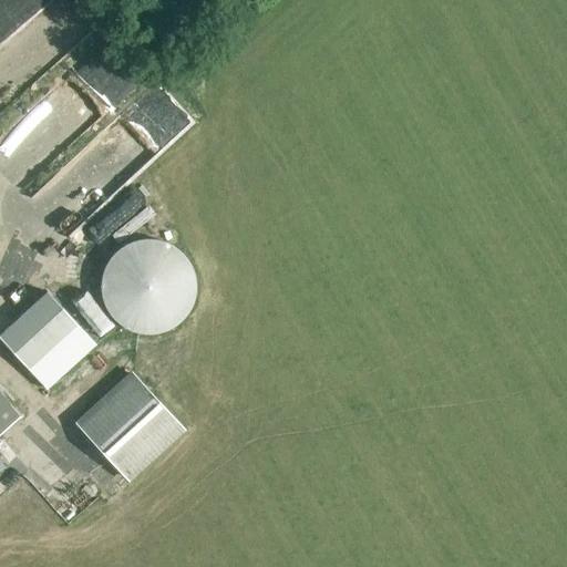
[(73,49),(117,1),(116,0),(68,0),(47,24),(73,49)]
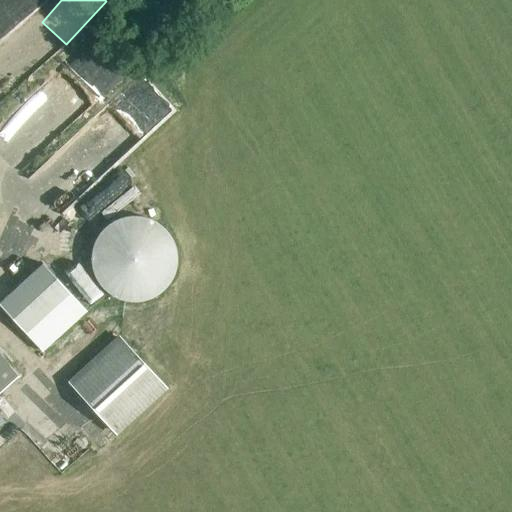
[(108,30),(40,105),(70,132),(138,57),(108,30)]
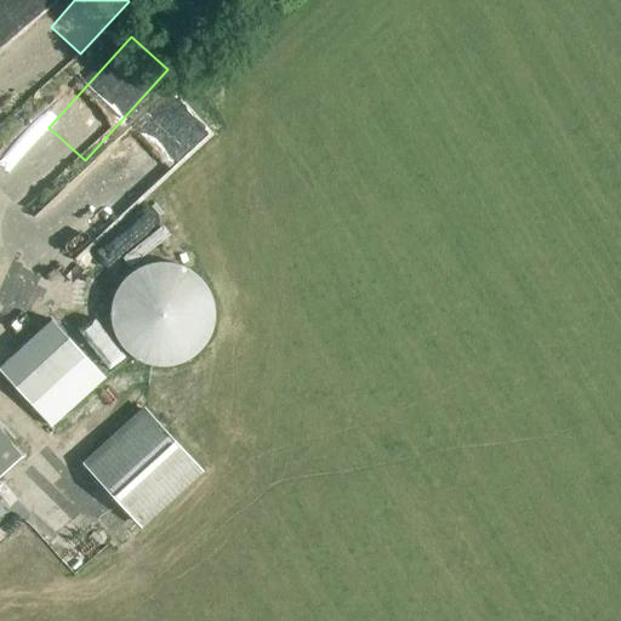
[(129,178),(146,172),(149,182),(159,193),(163,203),(177,217),(188,212),(200,226),(182,243),(217,229),(203,186),(212,176),(189,110),(172,117),(123,163),(129,178)]
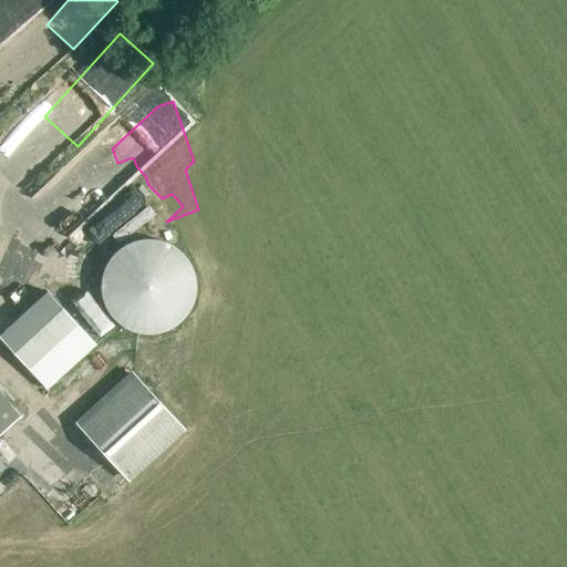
[(80,238),(83,210),(66,188),(39,185),(17,202),(12,229),(30,251),(58,255),(80,238)]
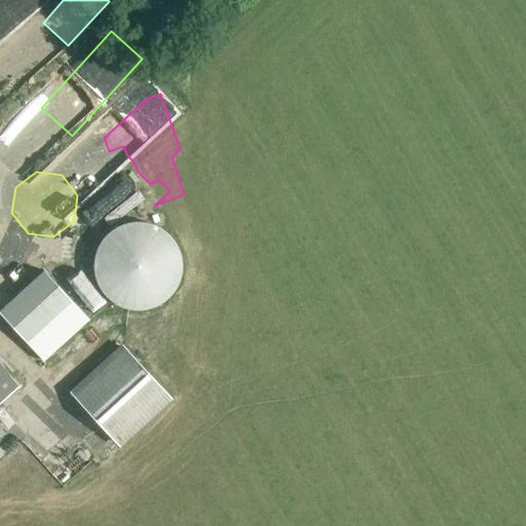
[(146,223),(140,222),(135,222),(128,223),(123,225),(117,227),(112,230),(108,233),(104,237),(101,242),(98,248),(96,253),(94,258),(92,264),(94,270),(94,275),(96,282),(98,287),(101,292),(104,296),(108,300),(113,303),(118,306),(123,308),(128,310),(135,311),(141,310),(146,310),(152,308),(157,306),(162,303),(166,300),(171,296),(175,291),(178,286),(180,280),(181,275),(182,269),(182,263),(181,258),(180,252),(177,247),(174,241),(171,237),(166,233),(161,229),(157,227),(151,224),(146,223)]
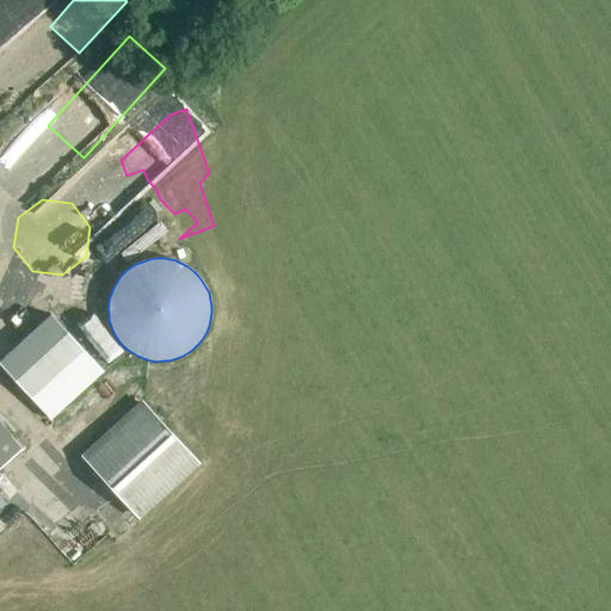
[(0,359),(0,368),(48,420),(102,371),(49,314),(0,359)]
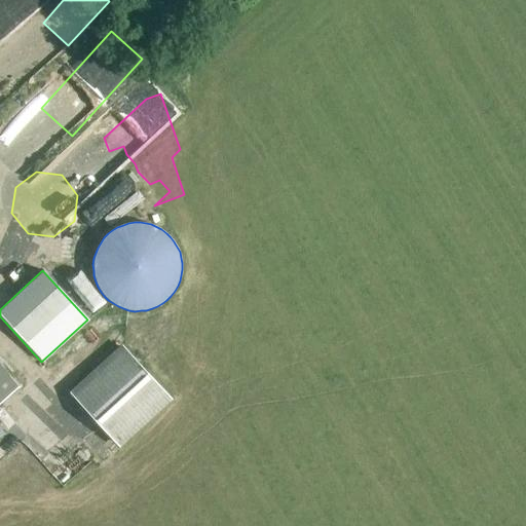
[(123,347),(72,395),(117,444),(168,397),(123,347)]
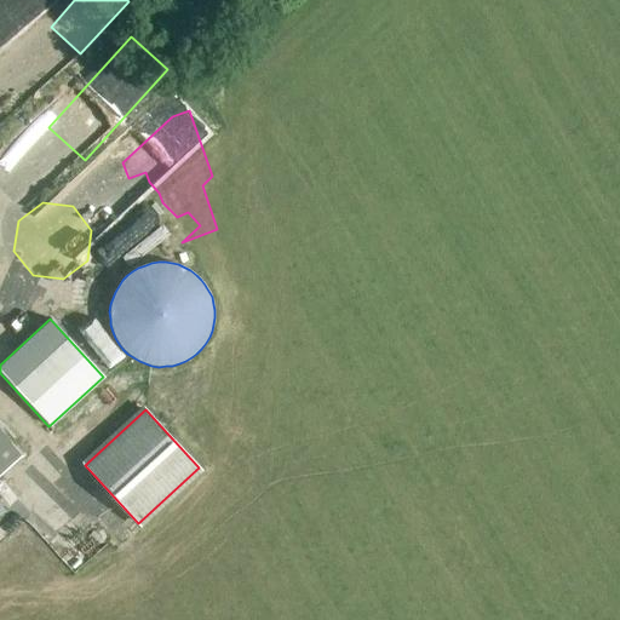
[(0,475),(23,455),(0,429),(0,475)]
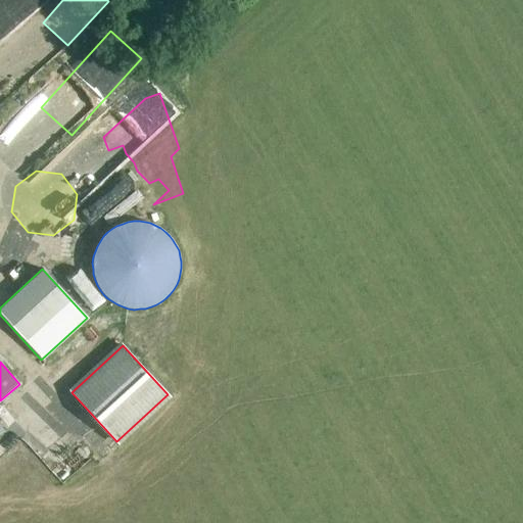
[(63,434),(74,449),(94,437),(85,421),(63,434)]
